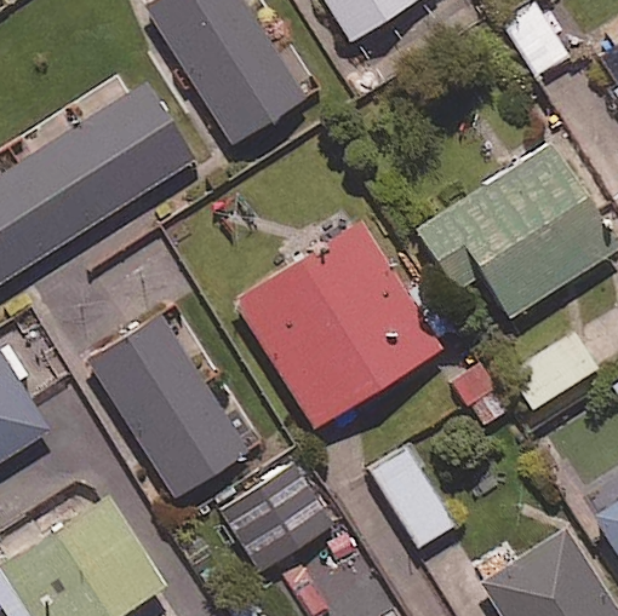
[(307,98),(242,0),(156,0),(146,9),(234,144),(307,98)]
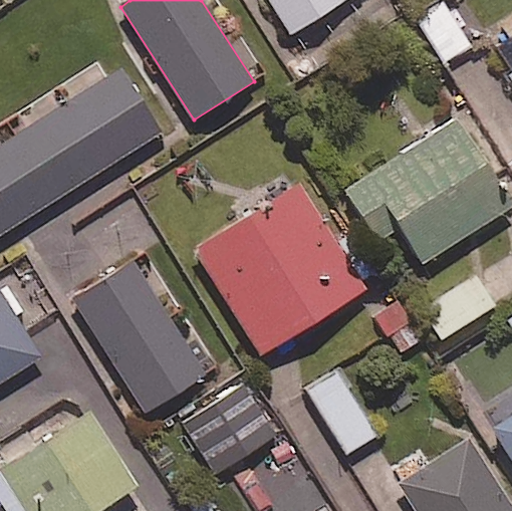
[(268,0),(291,35),(345,0),(268,0)]
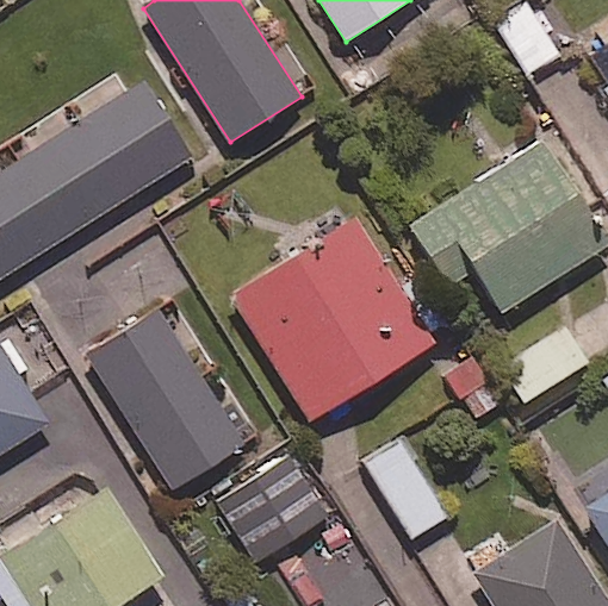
[(560,56),(527,4),(495,24),(528,76),(560,56)]
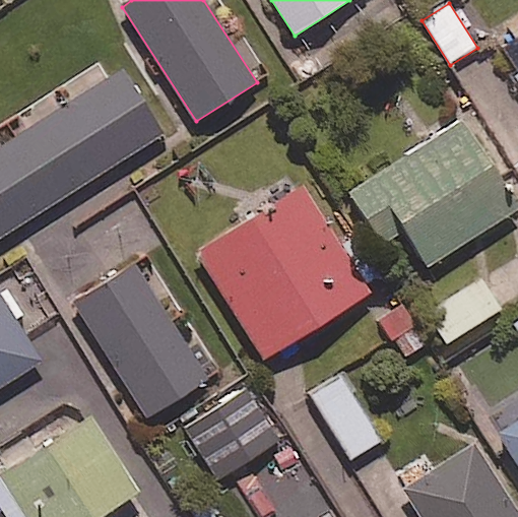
[(0,239),(164,136),(123,72),(0,148),(0,239)]
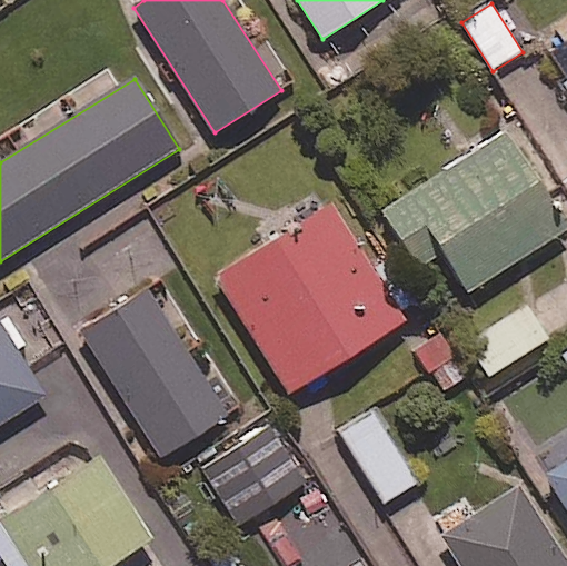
[(566,226),(508,132),(383,211),(416,266),(440,250),(467,293),(566,230),(566,226)]
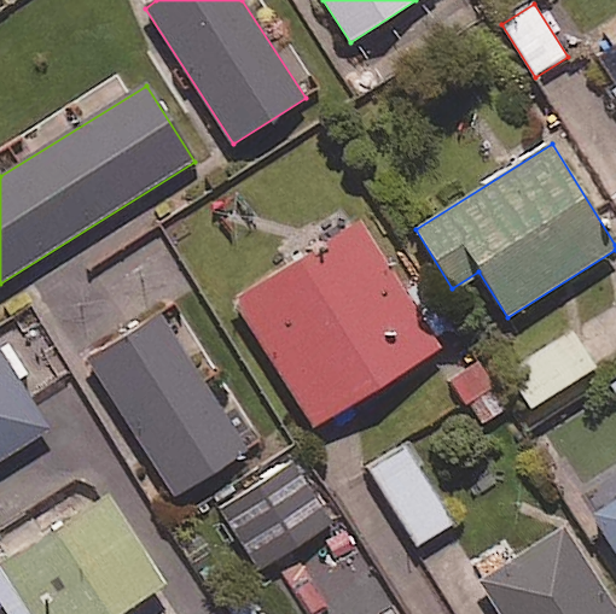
[(441,345),(359,218),(234,298),(318,426),(441,345)]
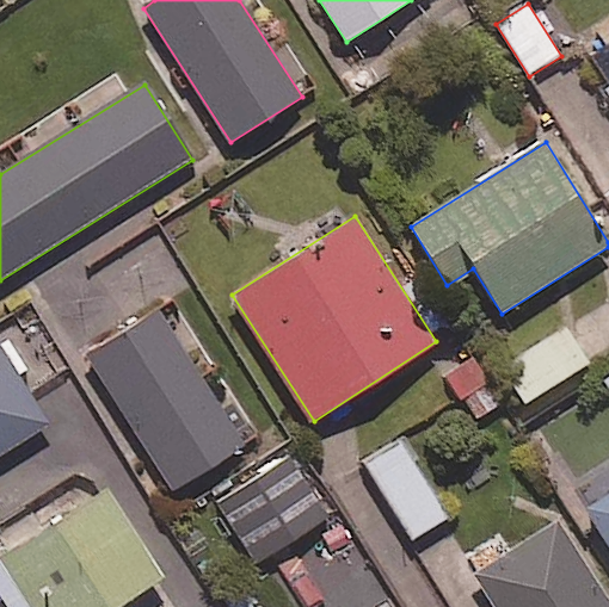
[(246,444),(159,310),(84,359),(171,493),(246,444)]
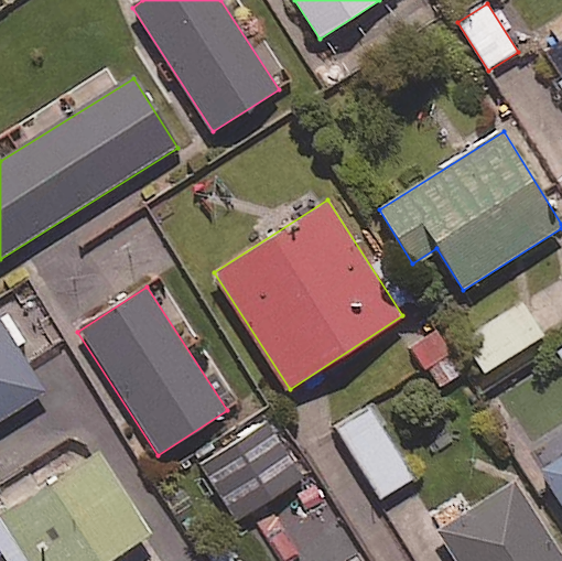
[(543,336),(525,304),(466,340),(486,371),(543,336)]
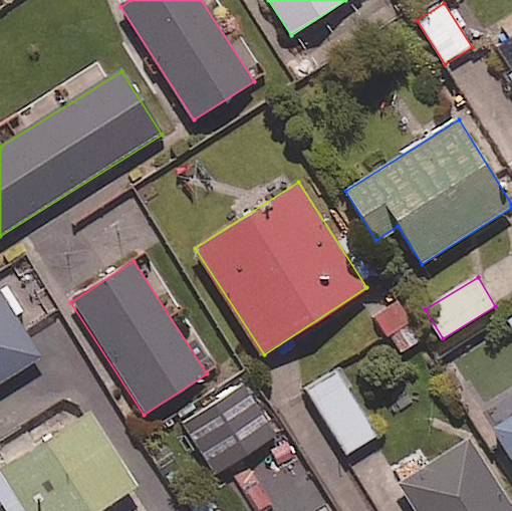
[(0,384),(42,358),(1,290),(0,290),(0,384)]
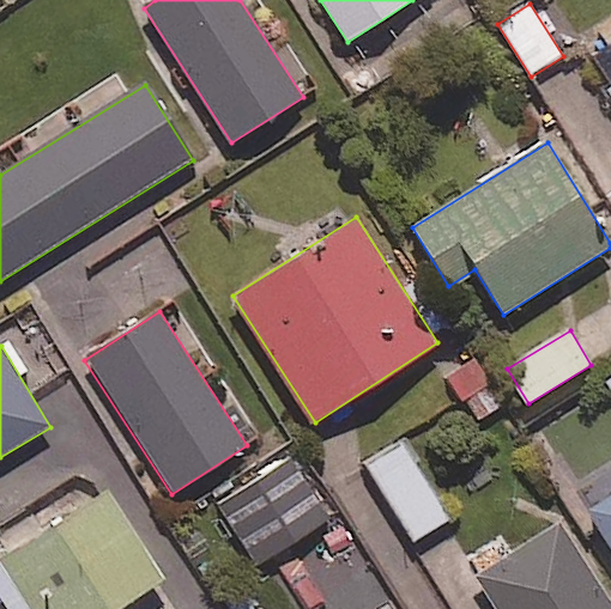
[(451,518),(403,445),(368,468),(416,542),(451,518)]
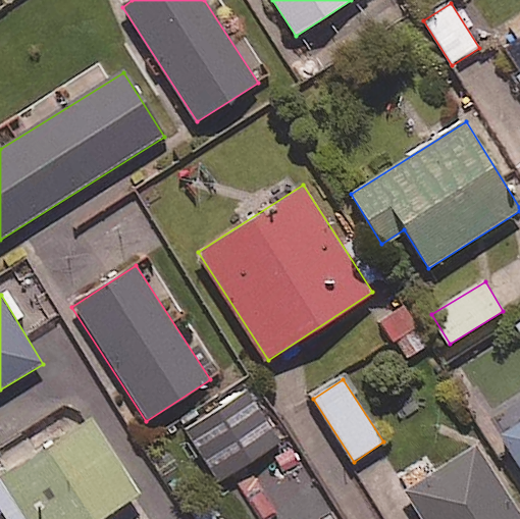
[(99,518),(139,494),(89,415),(0,473),(0,518),(99,518)]
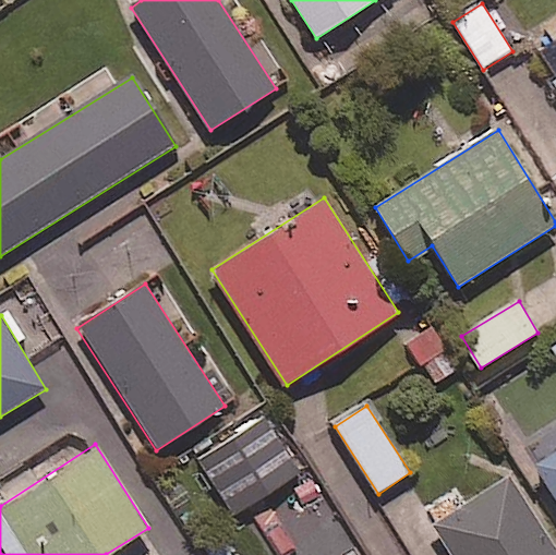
[(555,451),(535,466),(555,499),(555,451)]
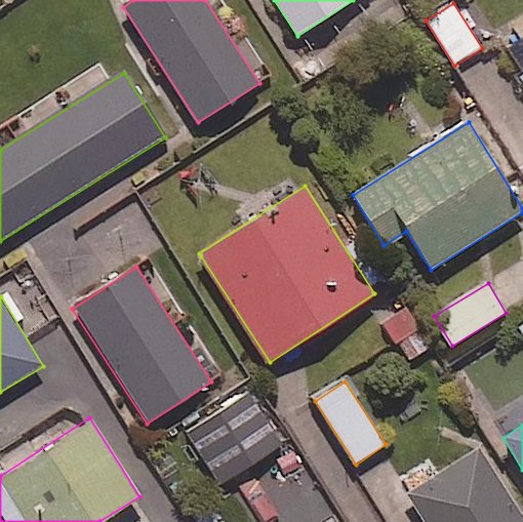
[(522,517),(480,448),(408,494),(426,521),(522,521),(522,517)]
